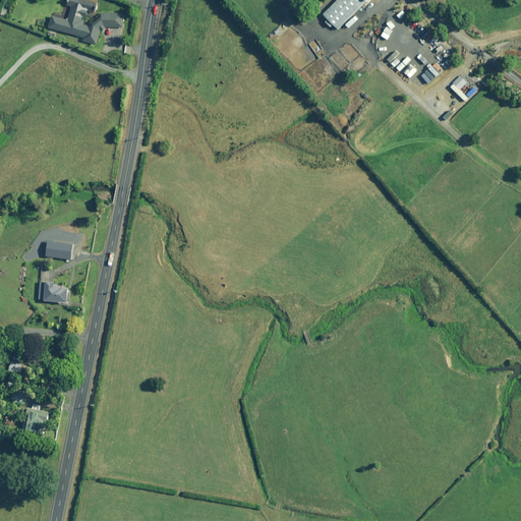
[(78,7),(79,0),(69,0),(68,6),(72,7),(68,20),(62,18),(53,16),(49,29),(58,31),(84,39),(83,41),(98,45),(101,31),(102,33),(107,30),(106,27),(122,27),(124,27),(124,13),(102,13),(102,18),(93,25),(93,27),(83,24),(85,21),(82,20),(83,16),(87,17),(89,10),(85,9),(83,8),(78,7)]
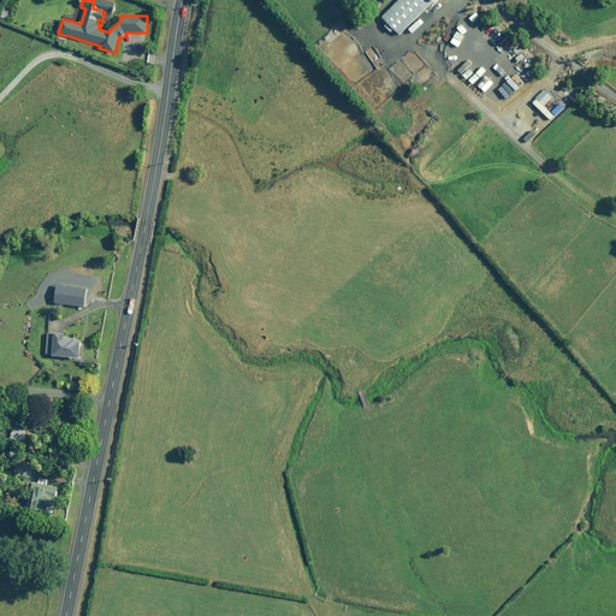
[(434,0),(400,0),(383,17),(401,34),(434,0)]
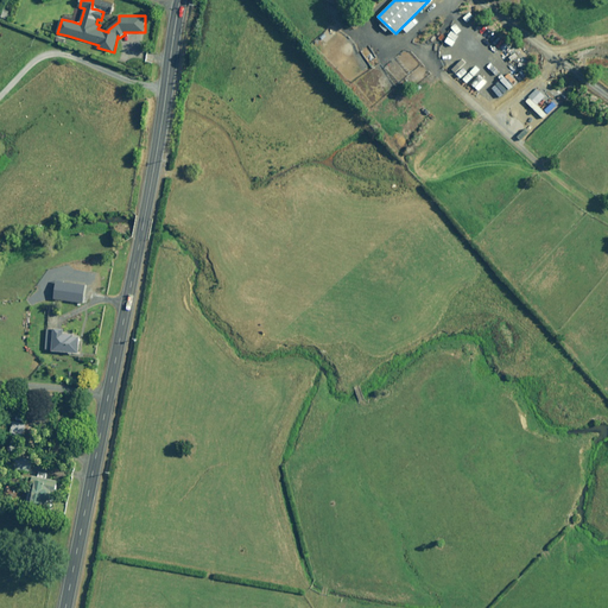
[(87,303),(87,301),(90,278),(71,276),(68,301),(82,303),(87,303)]
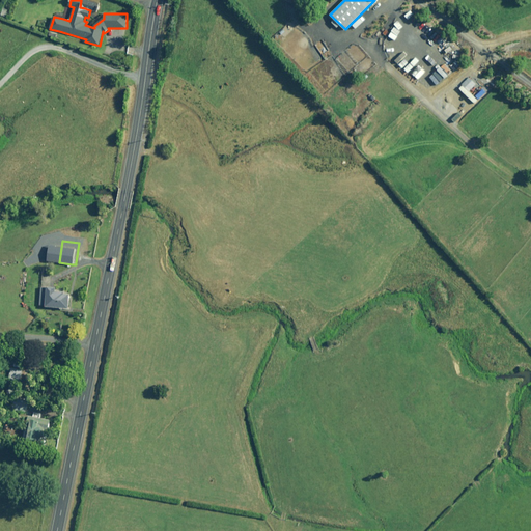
[(57,287),(53,287),(48,287),(42,287),(39,305),(46,306),(46,307),(60,308),(60,309),(68,310),(71,294),(65,294),(65,291),(56,291),(57,287)]
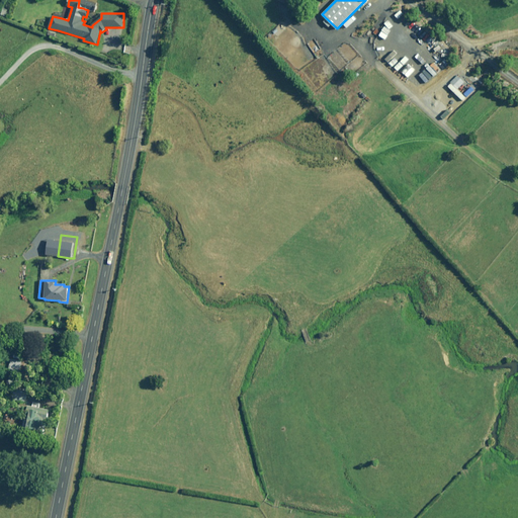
[(10,385),(9,387),(12,389),(12,385),(15,386),(16,381),(9,379),(8,384),(10,385)]
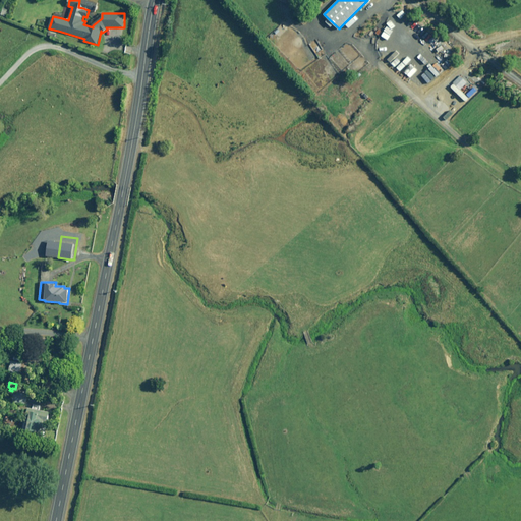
[(12,402),(25,404),(27,394),(14,391),(12,402)]
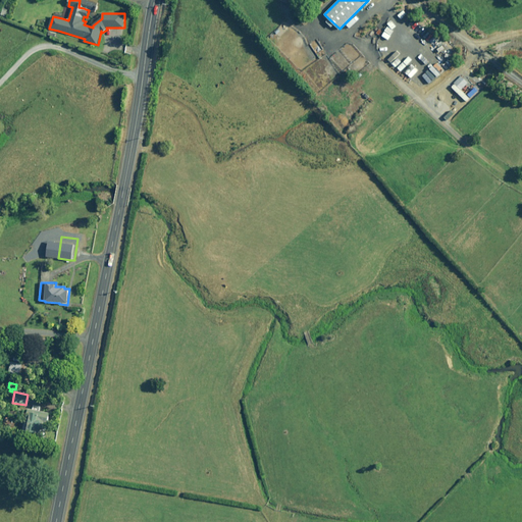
[(25,421),(23,429),(22,433),(45,438),(46,431),(45,431),(47,423),(48,423),(51,413),(30,409),(27,419),(25,419),(25,421)]
